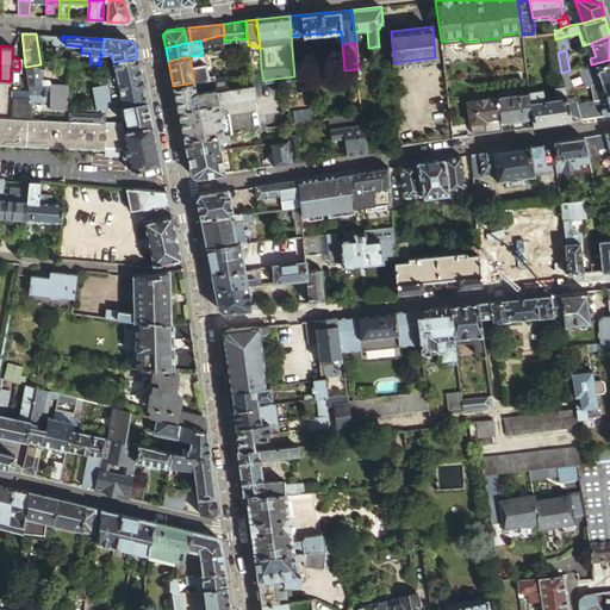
[(92,86),(95,110),(106,106),(105,100),(110,99),(106,83),(142,76),(137,57),(113,62),(116,74),(103,76),(99,80),(100,85),(92,86)]
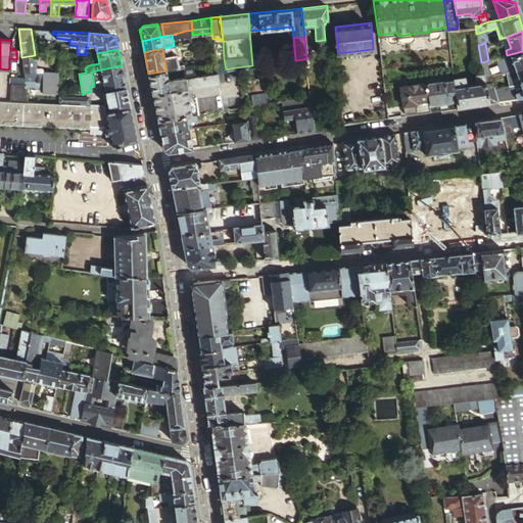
[(522,66),(522,51),(511,54),(516,69),(522,66)]
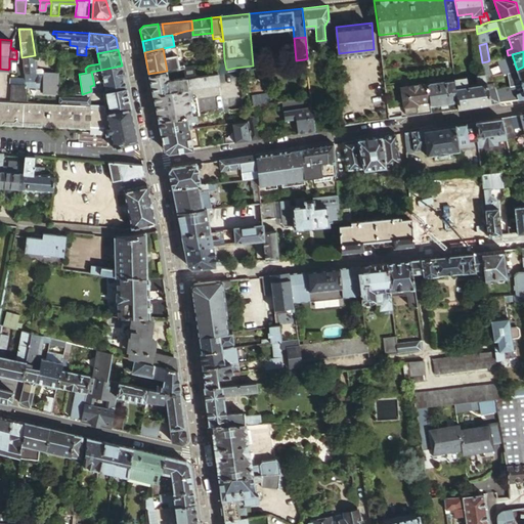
[(23,72),(38,71),(37,55),(35,55),(22,57),(23,72)]
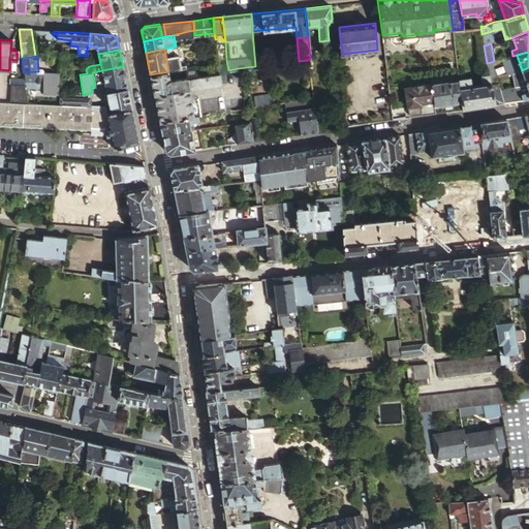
[(226,60),(217,61),(218,71),(228,70),(226,60)]
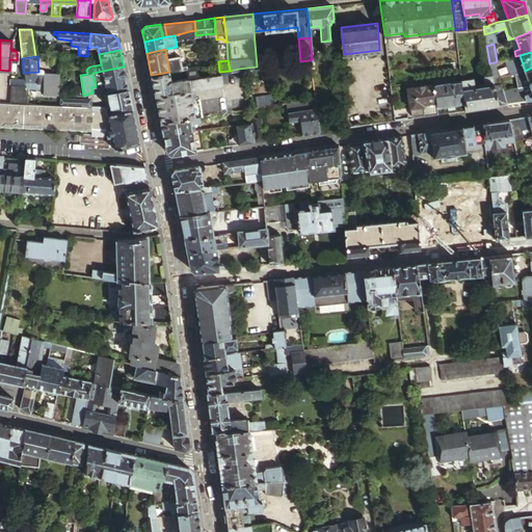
[(489,63),(491,74),(493,78),(497,77),(497,73),(499,72),(500,71),(500,70),(500,69),(499,68),(499,67),(498,67),(497,67),(497,65),(496,65),(495,62),(489,63)]
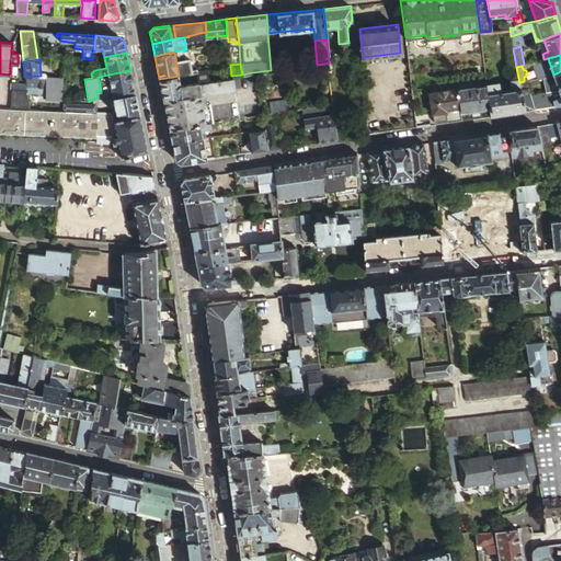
[(111,88),(113,95),(135,94),(130,70),(98,77),(101,91),(111,88)]
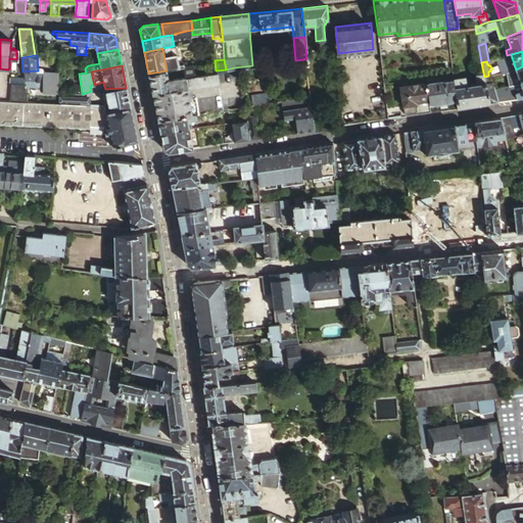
[(522,66),(516,69),(503,73),(505,78),(512,76),(515,84),(522,82),(522,66)]
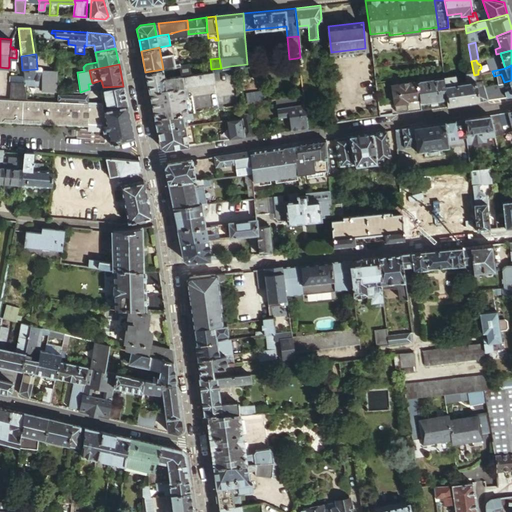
[(22,70),(24,82),(24,85),(42,85),(42,70),(37,69),(22,70)]
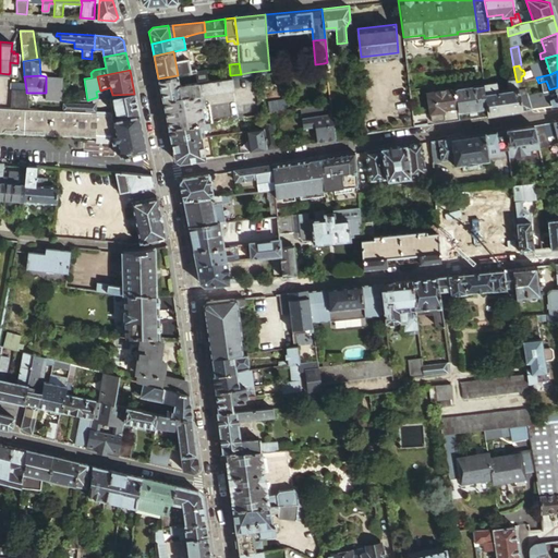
[(180,84),(178,75),(158,79),(162,99),(201,92),(199,85),(180,84)]
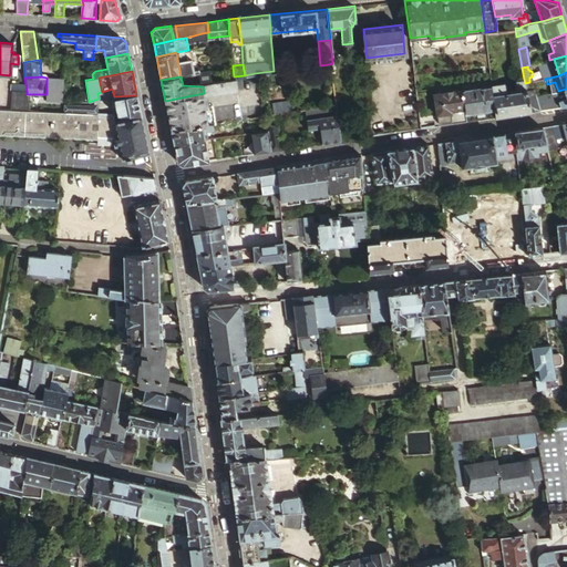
[(200,76),(203,86),(204,93),(206,93),(236,88),(234,76),(200,76)]
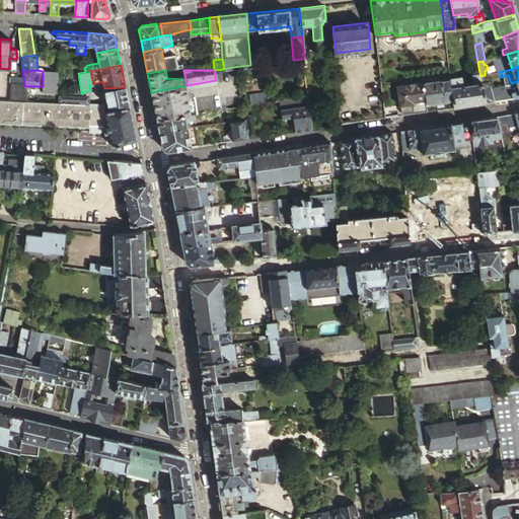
[(56,92),(58,71),(43,71),(43,86),(42,92),(56,92)]
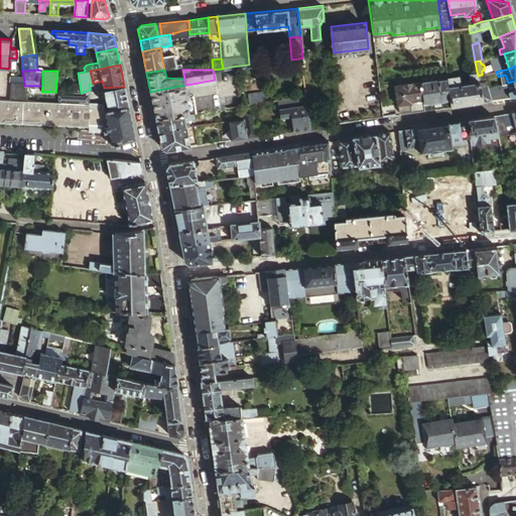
[(446,77),(447,77),(450,107),(483,102),(479,82),(478,76),(477,72),(466,74),(467,82),(457,84),(456,75),(446,77)]
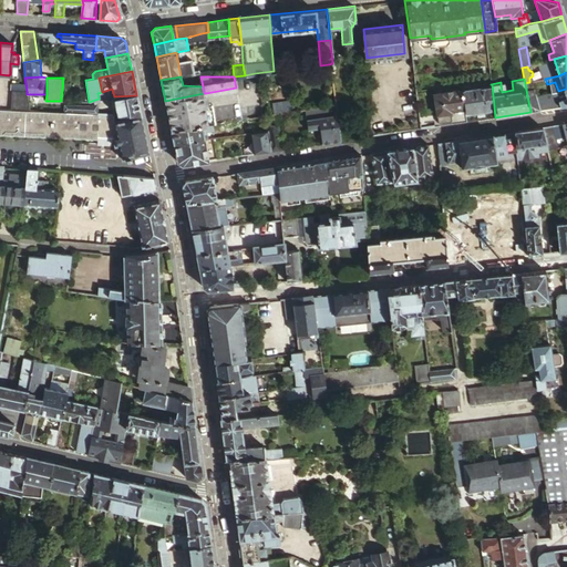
[(466,121),(495,117),(492,84),(462,90),(464,107),(466,121)]
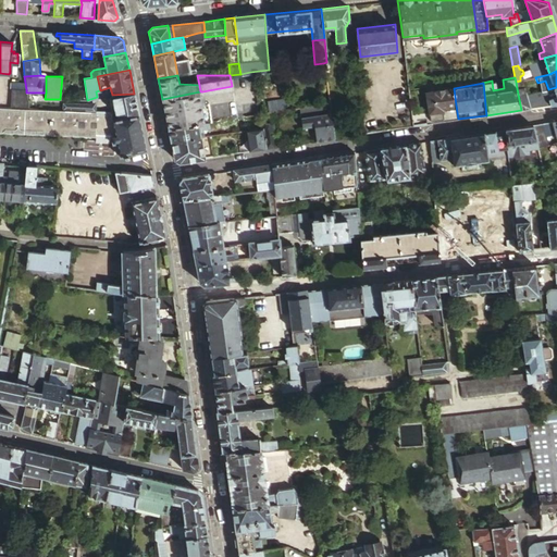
[(525,87),(517,88),(521,110),(556,103),(556,87),(548,89),(527,95),(525,87)]
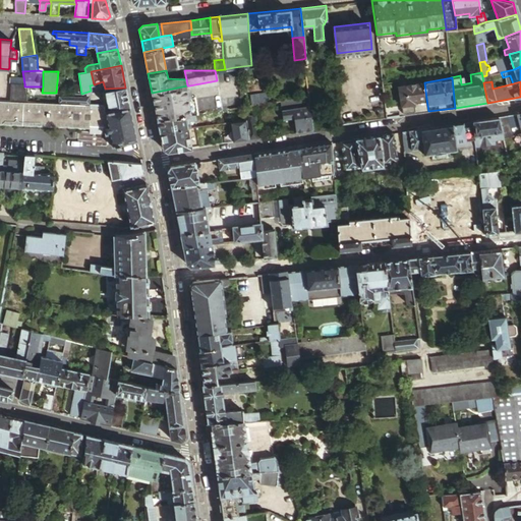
[(399,87),(403,115),(415,114),(413,104),(414,104),(414,102),(426,99),(424,82),(399,87)]
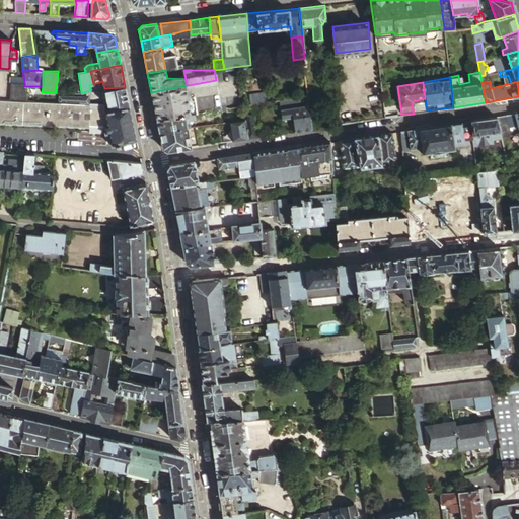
[(10,83),(9,100),(25,100),(25,94),(24,91),(24,86),(24,83),(10,83)]
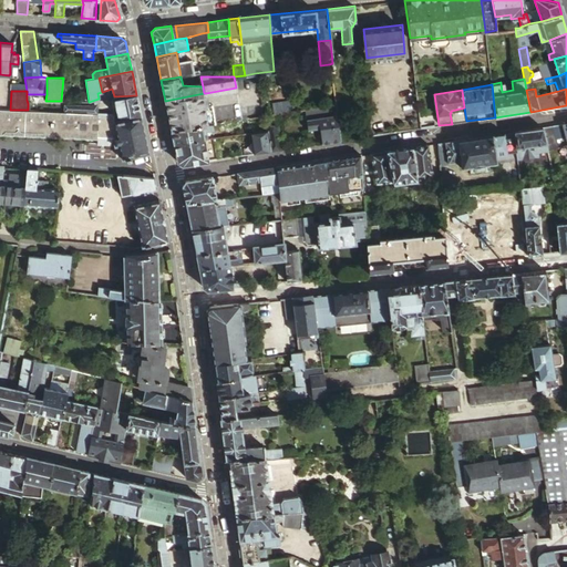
[(206,93),(204,93),(165,101),(171,130),(200,124),(215,121),(212,104),(204,105),(204,102),(208,101),(206,93)]
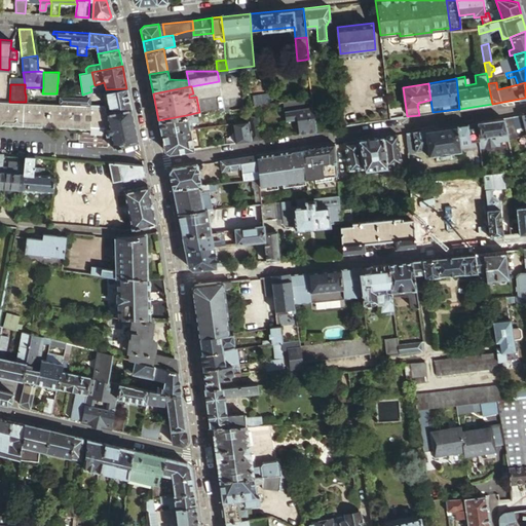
[(130,107),(126,88),(106,89),(103,90),(106,100),(108,100),(109,106),(110,106),(130,107)]
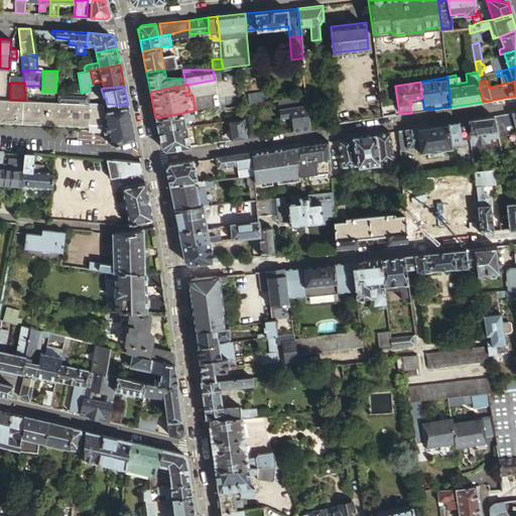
[(263,93),(249,94),(249,103),(263,103),(263,93)]
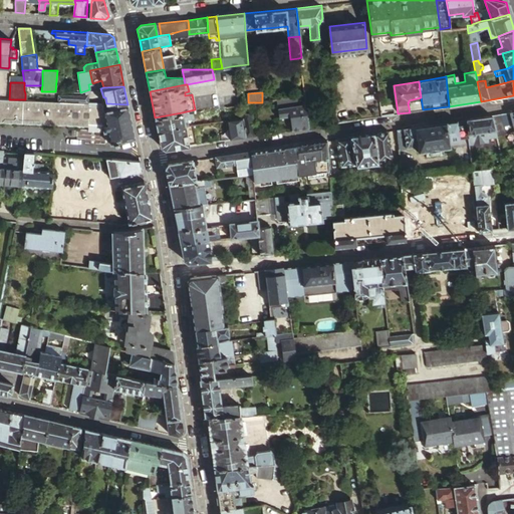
[(82,95),(57,94),(57,101),(87,102),(87,93),(82,95)]
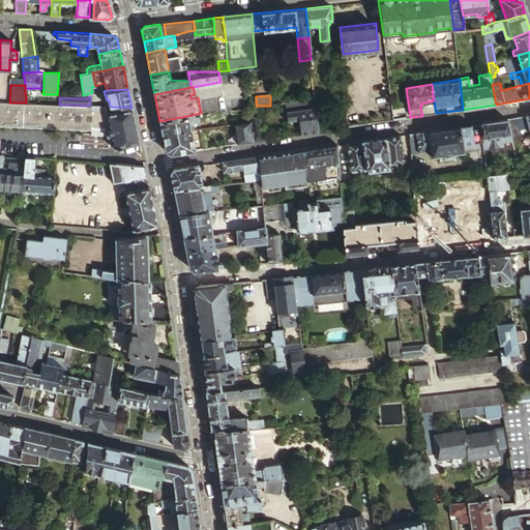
[(299,135),(317,131),(313,98),(285,101),(287,121),(297,119),(299,135)]
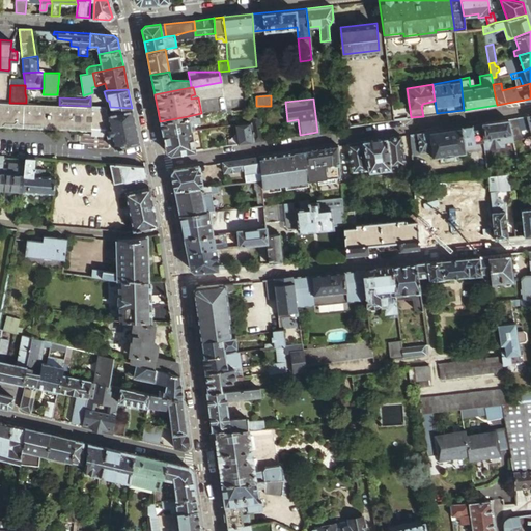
[(437,113),(435,101),(422,104),(422,106),(421,106),(423,116),(437,113)]
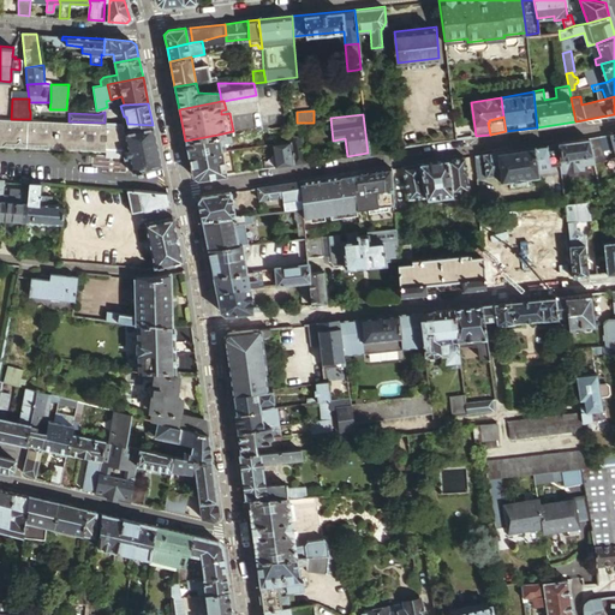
[(0,118),(0,145),(105,151),(105,148),(123,149),(125,159),(129,159),(130,165),(129,165),(130,171),(131,171),(132,173),(137,172),(137,174),(142,173),(141,171),(162,167),(153,125),(129,124),(127,124),(105,123),(69,121),(30,119),(11,119),(0,118)]
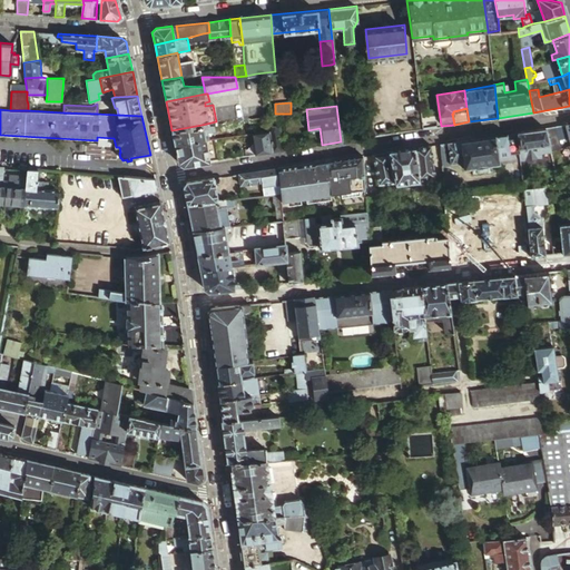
[(205,139),(202,125),(172,130),(175,146),(205,139)]
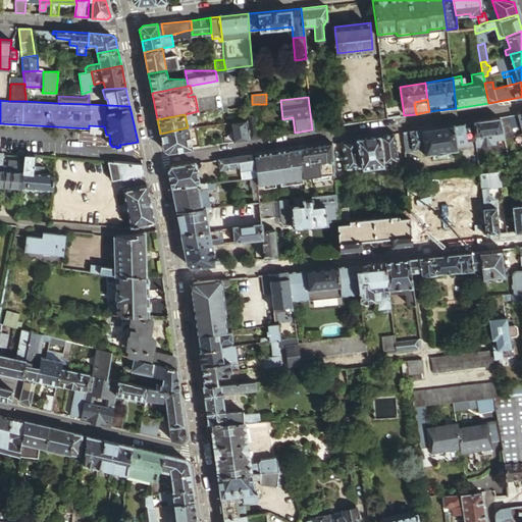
[(500,116),(504,137),(514,134),(511,118),(511,114),(500,116)]
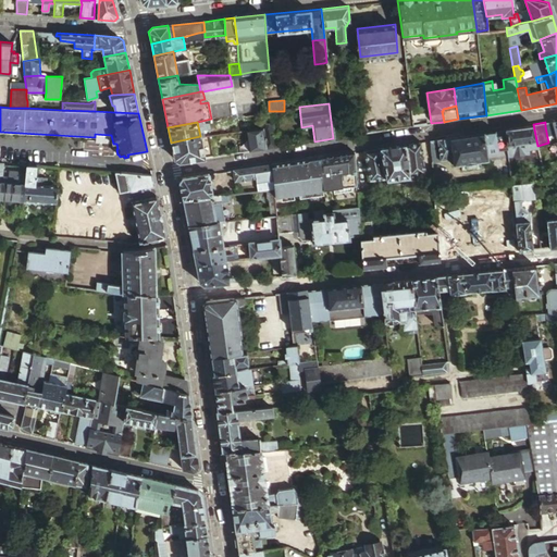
[(505,128),(507,144),(524,141),(524,147),(527,148),(537,146),(533,124),(505,128)]
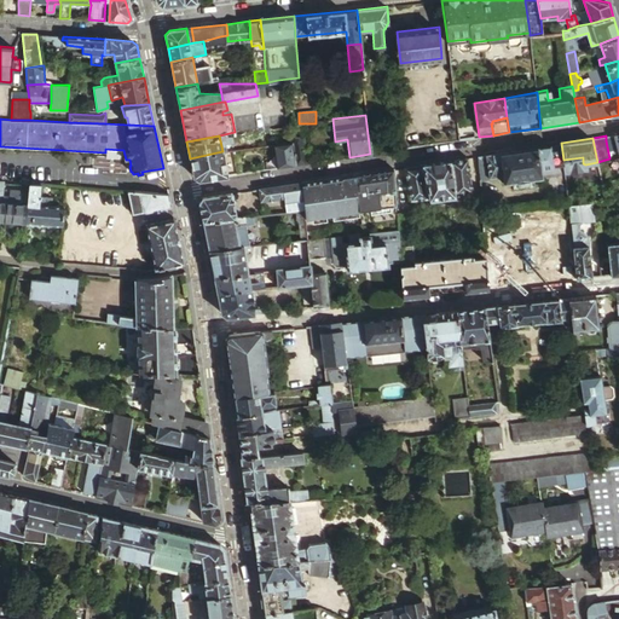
[(296,165),(306,163),(302,140),(293,142),(293,143),(296,165)]
